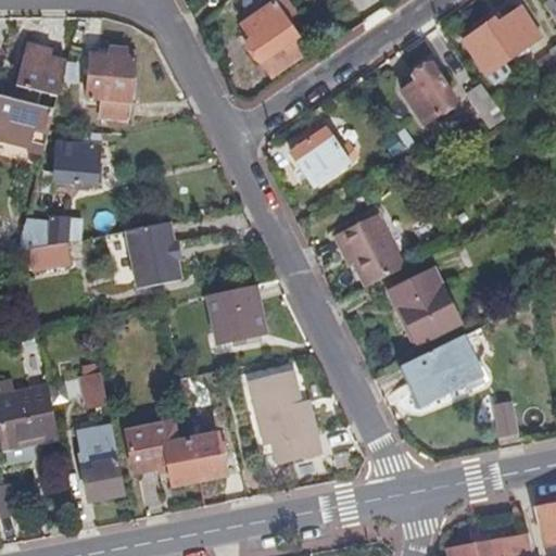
[(274,70),(305,48),(287,20),(275,2),(273,0),(270,0),(243,19),(253,34),(248,38),(261,58),(264,55),(274,70)]
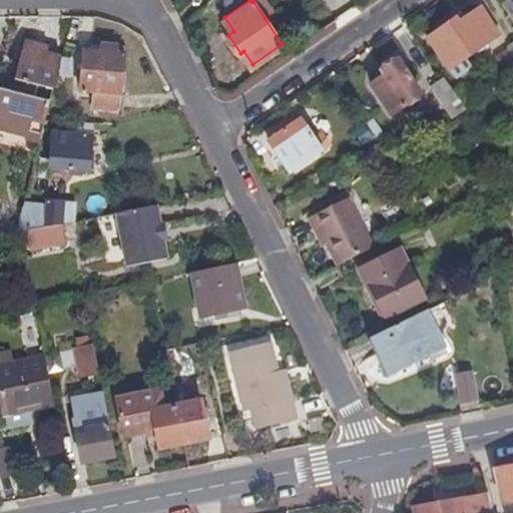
[(268,0),(255,0),(253,2),(265,18),(275,11),(268,0)]
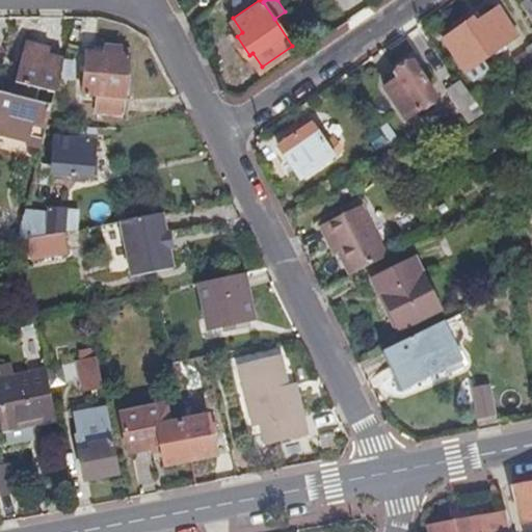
[(531,0),(521,0),(531,15),(531,0)]
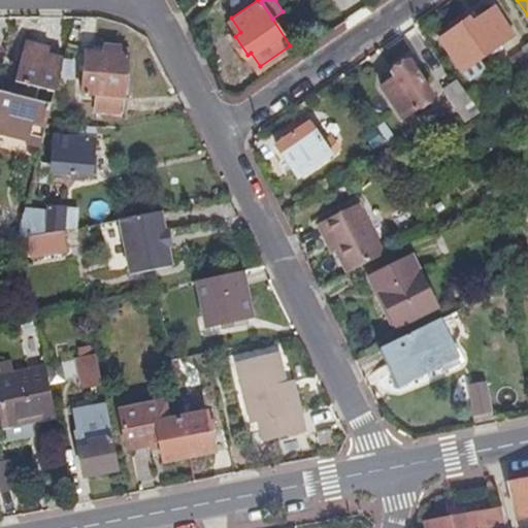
[(470,13),(441,34),(464,67),(517,30),(497,2),(473,18),(470,13)]
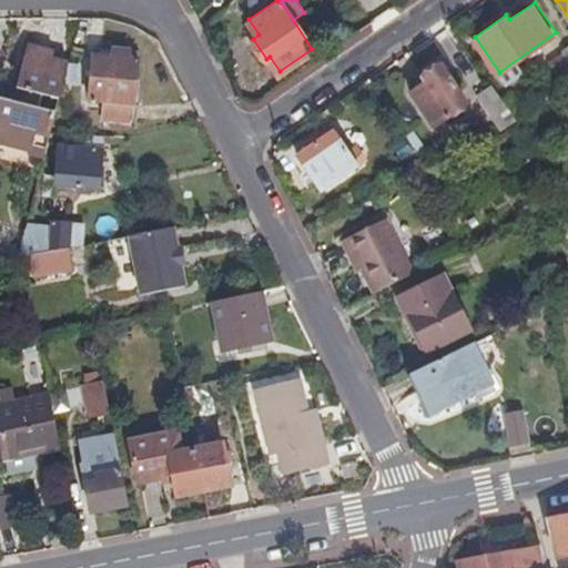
[(58,95),(68,59),(52,54),(52,49),(27,42),(14,84),(18,85),(13,99),(0,95),(0,140),(27,148),(27,152),(42,155),(50,129),(54,111),(39,105),(43,91),(58,95)]
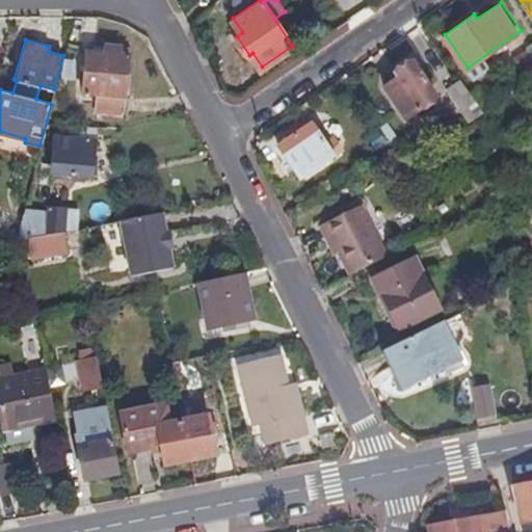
[(531,82),(531,81),(531,50),(528,44),(512,53),(531,82)]
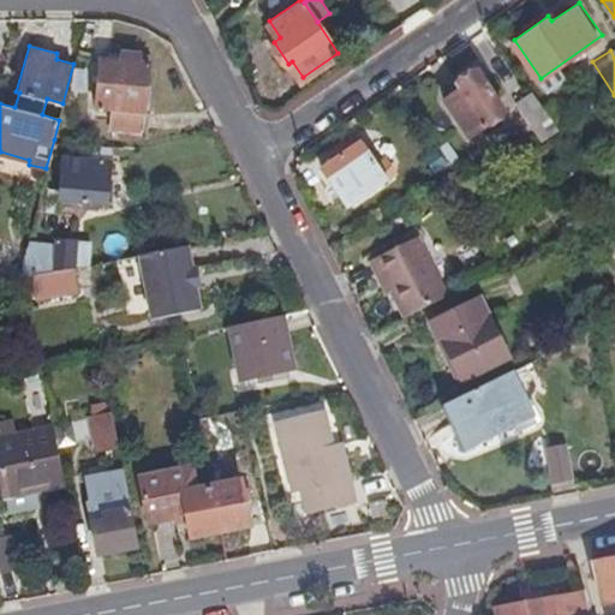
[(121,61),(103,59),(99,105),(114,107),(113,127),(145,131),(151,63),(141,63),(141,55),(123,53),(121,61)]
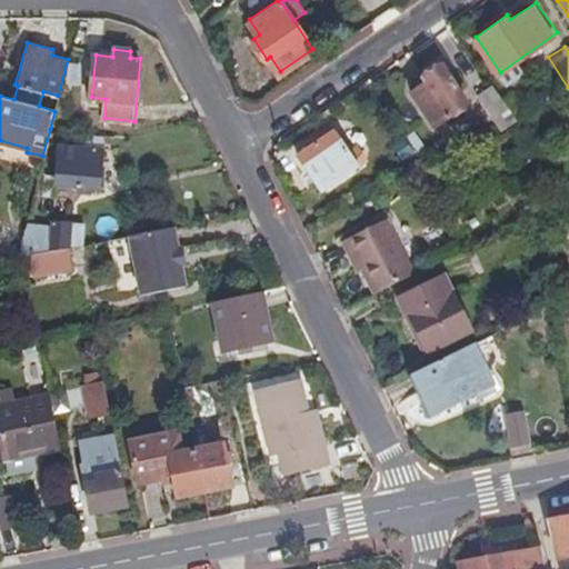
[(440,62),(421,75),(425,81),(411,91),(432,126),(468,100),(440,62)]
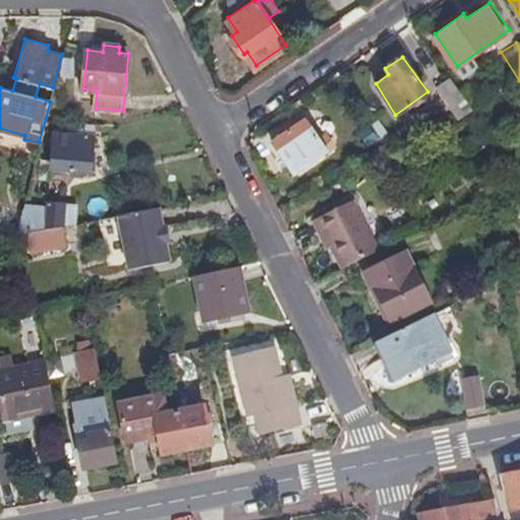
[(472,106),(450,74),(437,84),(458,115),(472,106)]
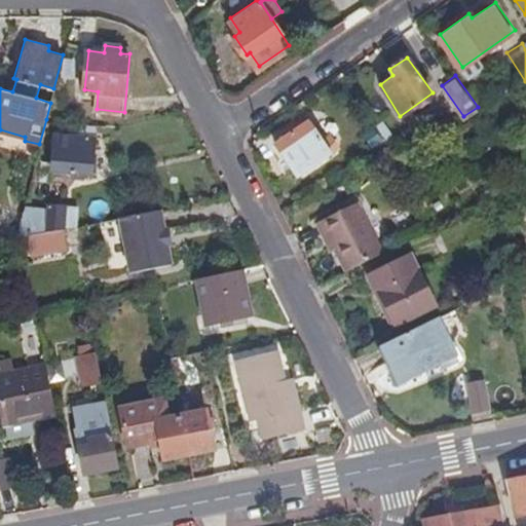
[(293,129),(307,120),(302,113),(289,122),(293,129)]
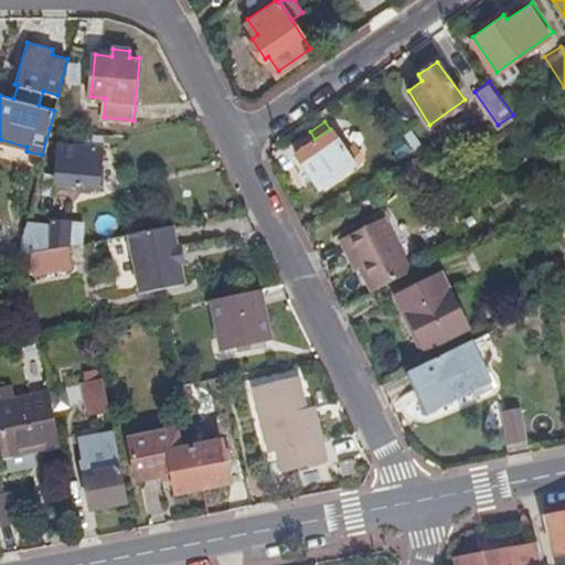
[(315,139),(297,151),(318,183),(354,158),(362,153),(355,142),(348,148),(333,127),(330,129),(315,139)]
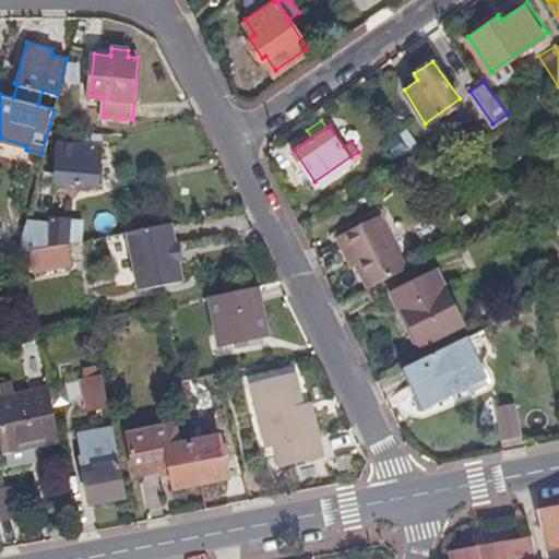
[(412,147),(413,151),(420,146),(406,128),(400,132),(412,147)]
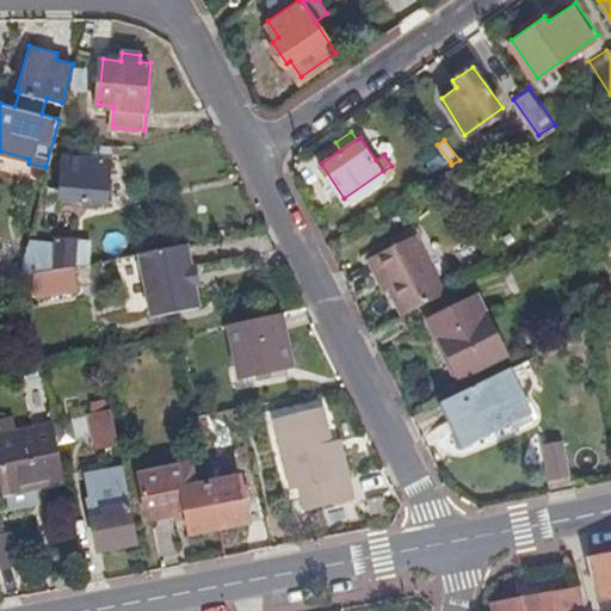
[(444,162),(432,146),(420,154),(432,171),(444,162)]
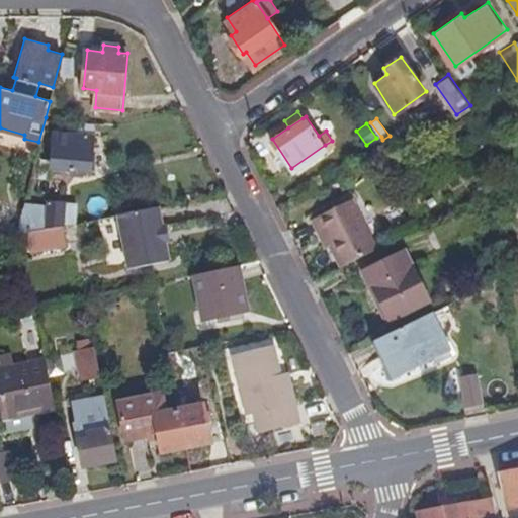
[(96,132),(56,131),(53,165),(94,168),(96,132)]
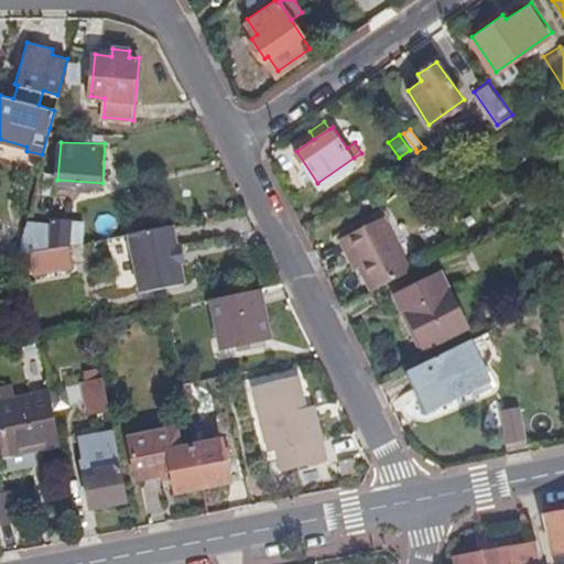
[(524,212),(534,207),(530,198),(514,206),(519,215),(524,212)]
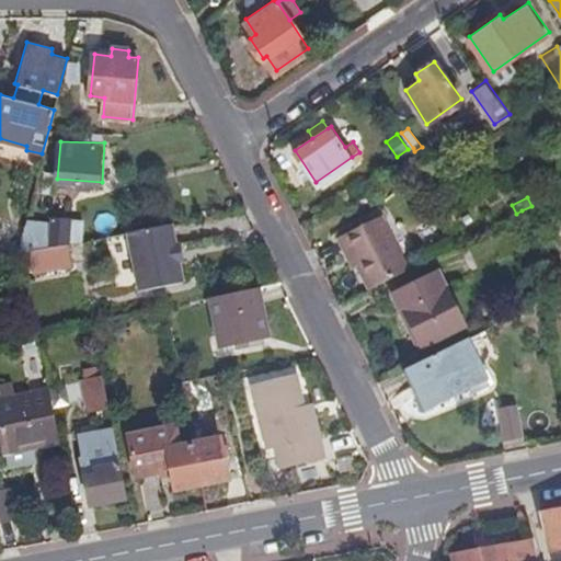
[(352,250),(370,287),(410,266),(381,214),(339,238),(346,252),(352,250)]
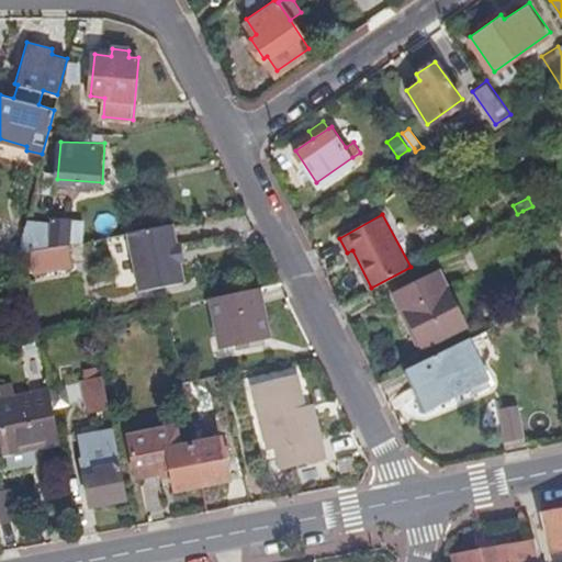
[(48,215),(45,247),(66,244),(68,243),(70,218),(69,216),(48,215)]
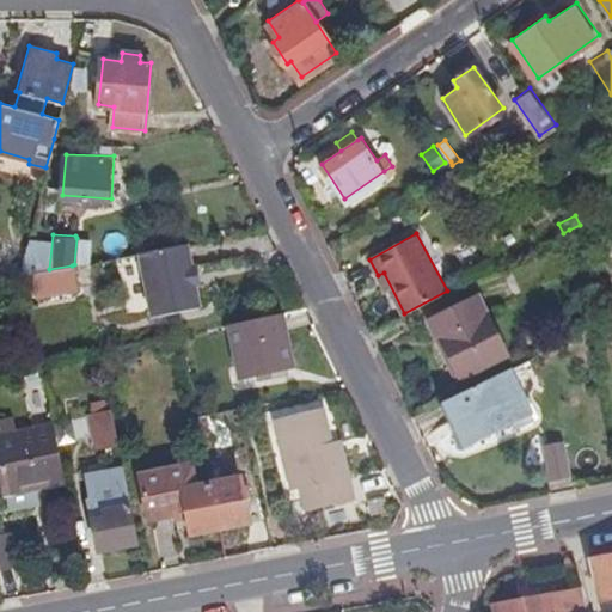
[(77,238),(74,264),(89,262),(89,239),(77,238)]
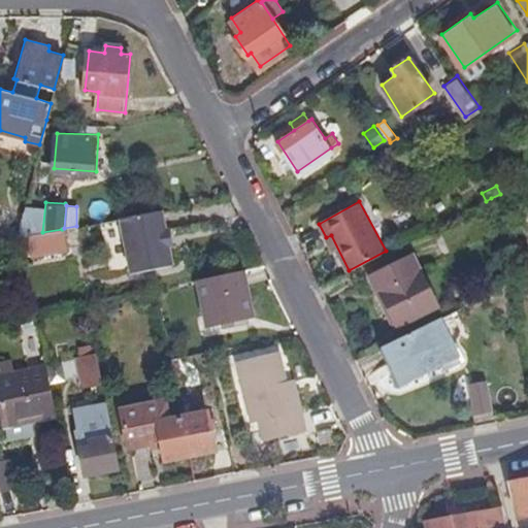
[(163,226),(160,209),(119,219),(129,272),(171,263),(167,245),(163,226)]
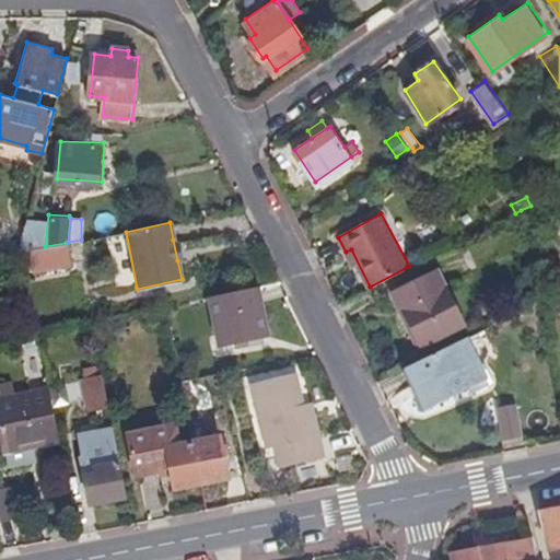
[(173,240),(177,260),(183,259),(178,238),(173,240)]
